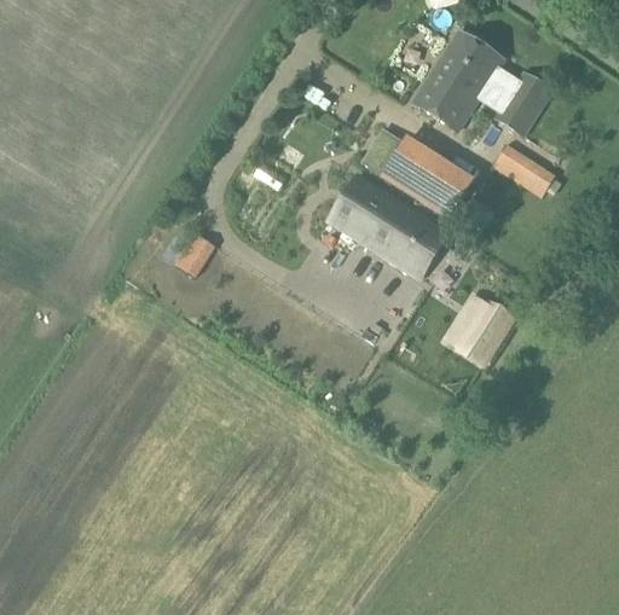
[(457,133),(484,92),(502,105),(493,117),(524,138),(553,92),(503,62),(458,33),(412,104),(457,133)]
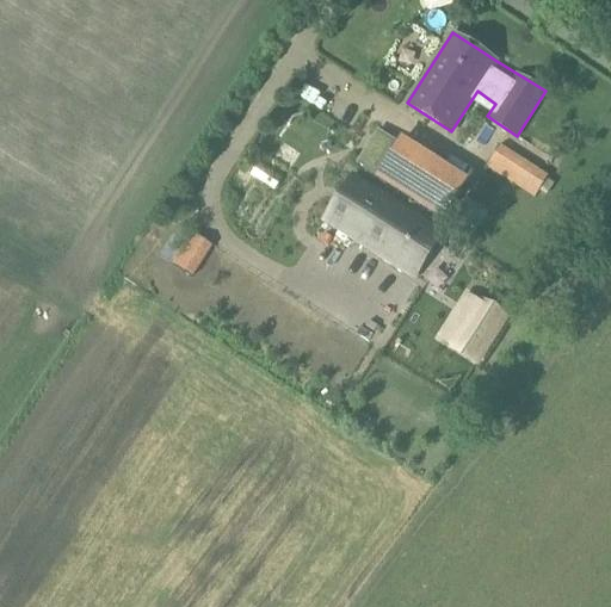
[(378,128),(357,161),(359,162),(377,174),(378,174),(399,141),(378,128)]
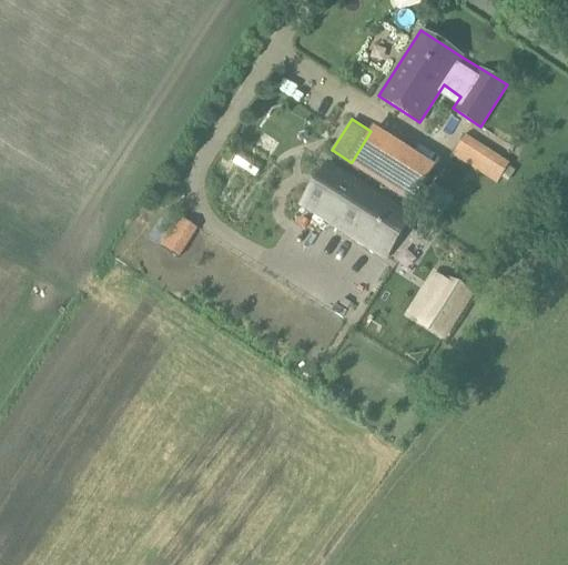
[(465,132),(452,152),(497,182),(510,162),(465,132)]
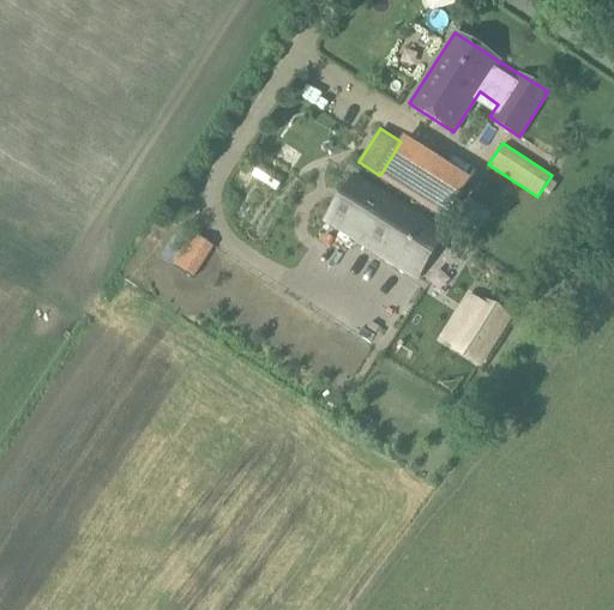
[(447,163),(421,204),(445,219),(471,179),(447,163)]
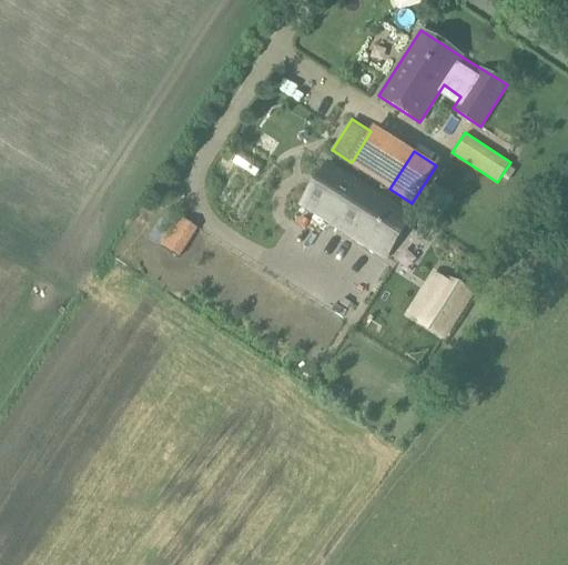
[(327,161),(302,201),(385,254),(411,214),(327,161)]
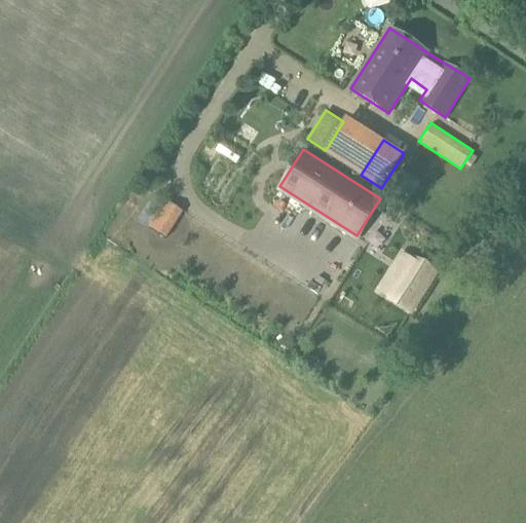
[(164,198),(148,225),(166,237),(183,210),(164,198)]
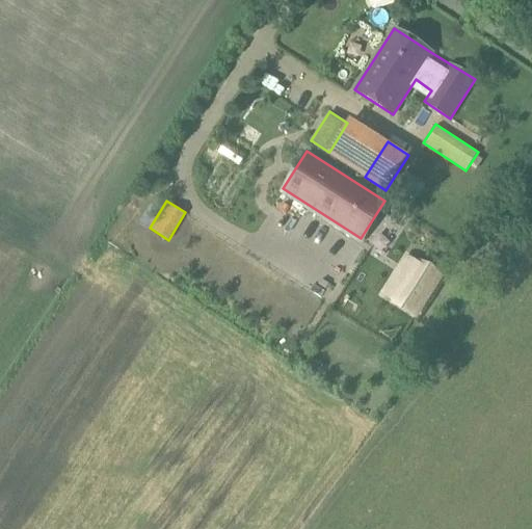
[(418,260),(392,301),(417,317),(442,275),(418,260)]
